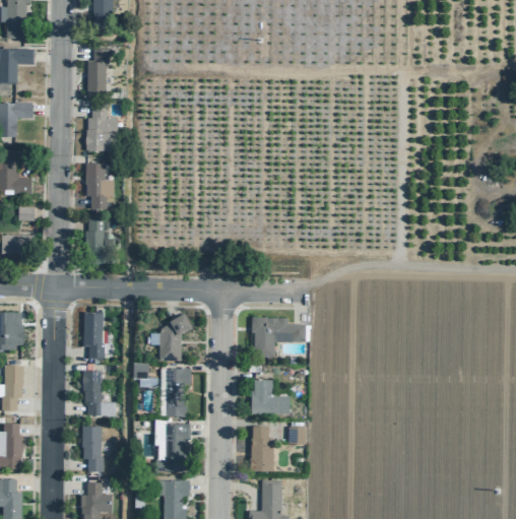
[(6,0),(6,38),(25,39),(26,3),(31,3),(31,0),(6,0)]
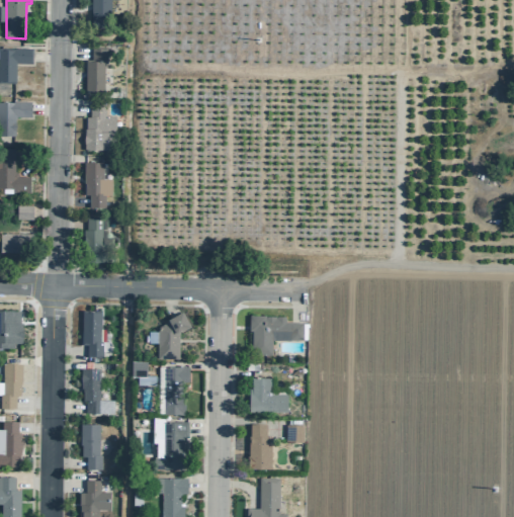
[(92,0),(92,23),(112,24),(112,0),(92,0)]
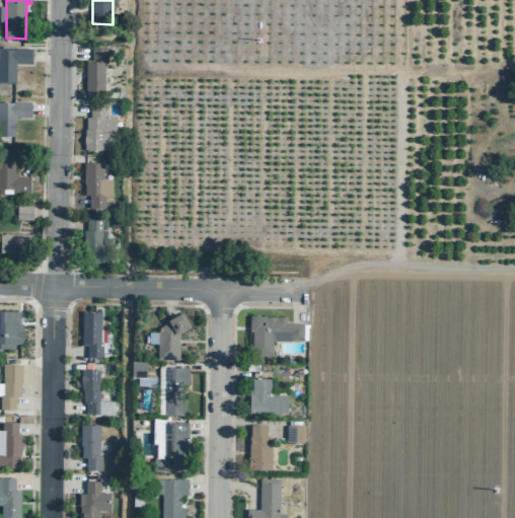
[(34,49),(0,49),(0,84),(17,84),(18,64),(34,64),(34,49)]
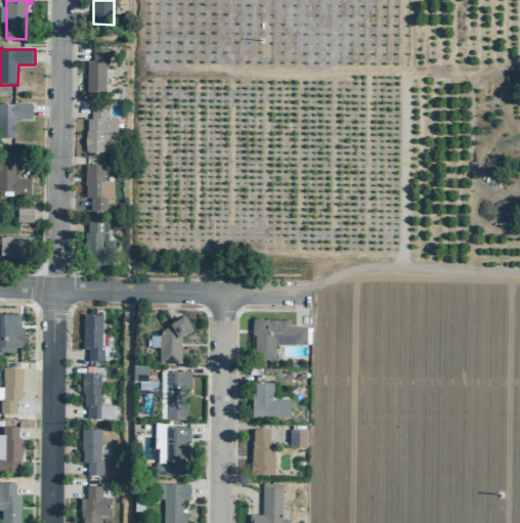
[(107,50),(107,93),(87,93),(87,60),(94,60),(94,50),(107,50)]
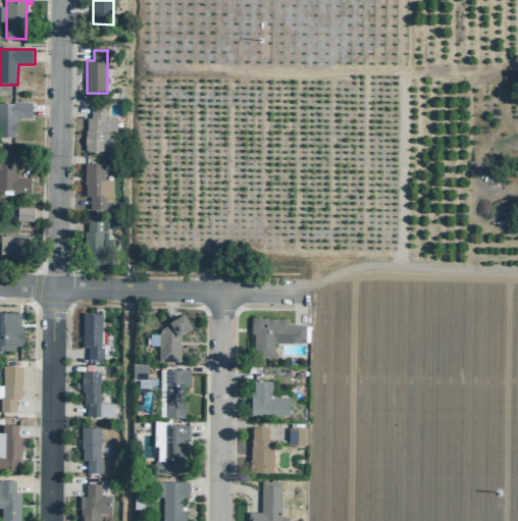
[(0,103),(33,103),(33,118),(17,118),(17,137),(15,137),(15,148),(0,148),(0,103)]
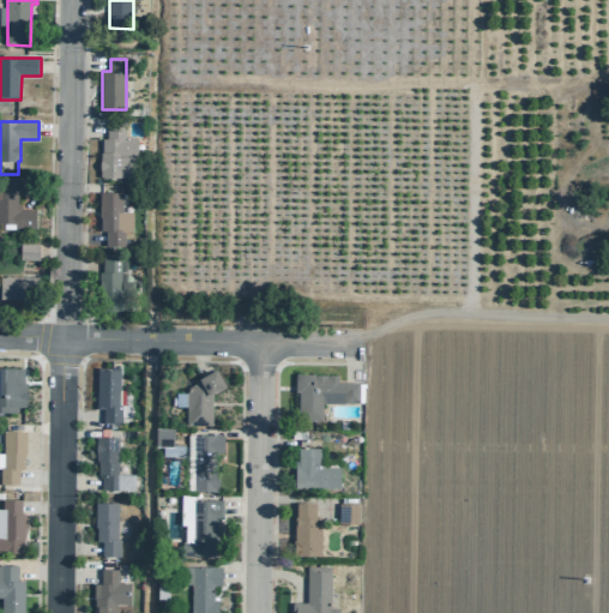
[(126,125),(126,138),(138,138),(138,178),(102,176),(102,139),(108,139),(109,124),(126,125)]
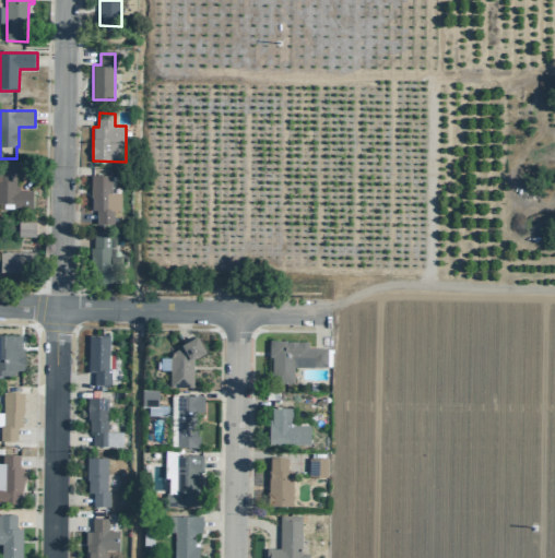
[(0,165),(18,166),(18,186),(19,186),(21,188),(21,191),(34,191),(34,208),(8,208),(8,202),(0,202),(0,165)]
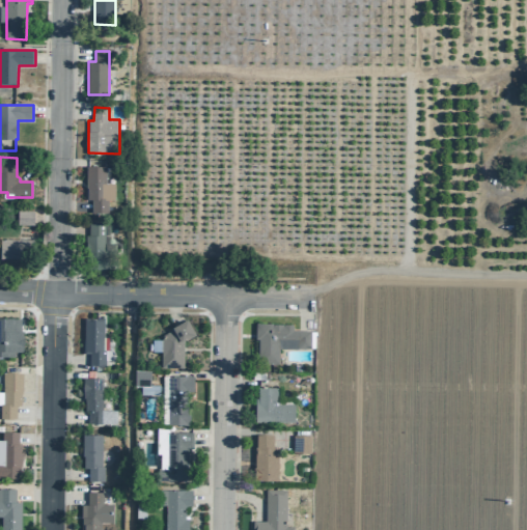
[(107,167),(88,166),(87,187),(88,187),(88,199),(92,199),(92,213),(109,213),(109,199),(115,199),(115,184),(106,184),(107,167)]
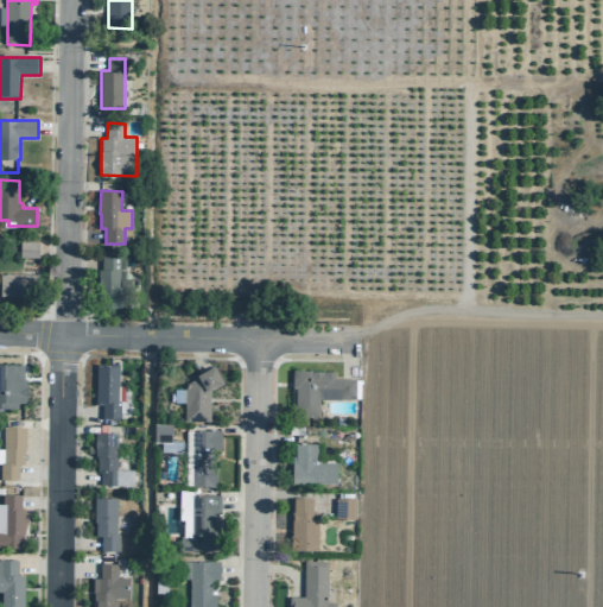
[(23,241),(23,258),(40,258),(40,241),(23,241)]
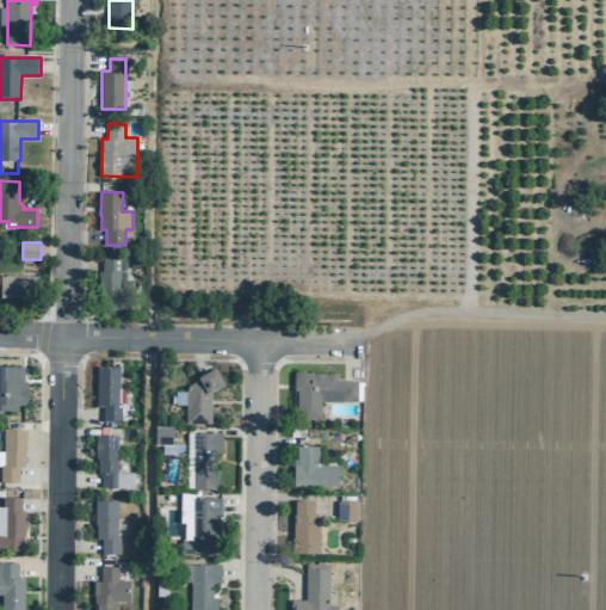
[(105,256),(105,270),(97,271),(97,290),(116,290),(117,307),(137,306),(137,278),(129,278),(129,256),(105,256)]
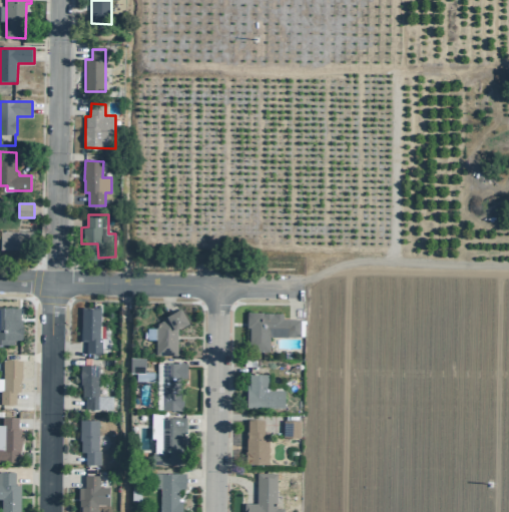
[(2,232),(1,249),(22,250),(22,248),(33,249),(33,233),(2,232)]
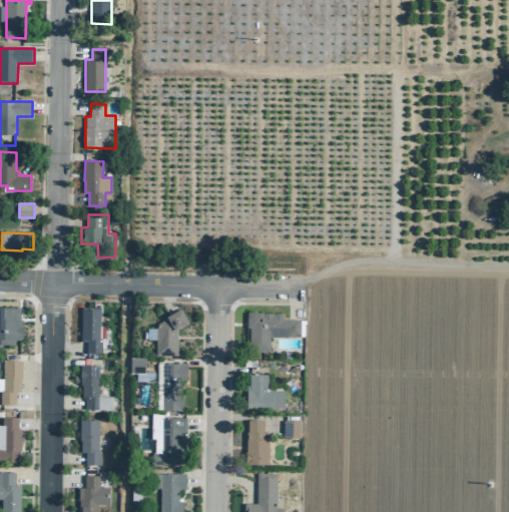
[(0,345),(22,345),(22,308),(0,307),(0,345)]
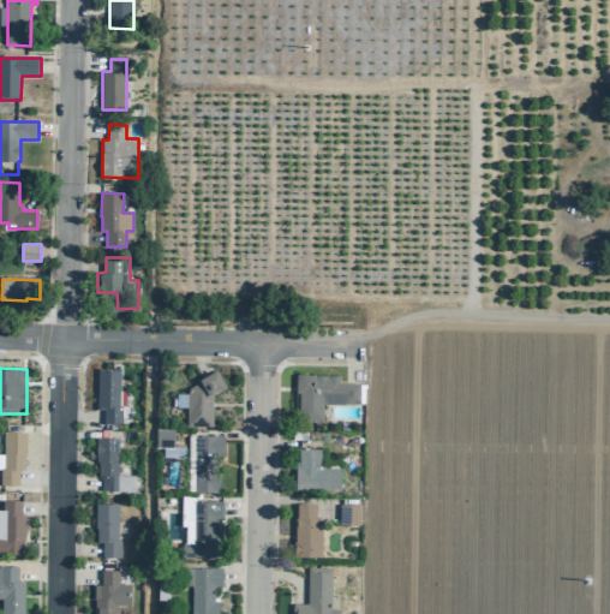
[(121,369),(100,369),(99,409),(105,409),(105,424),(124,424),(124,405),(121,405),(121,369)]
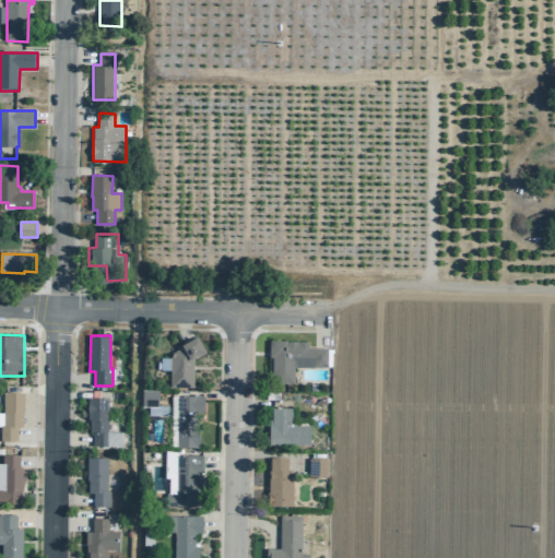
[(207,351),(198,335),(182,344),(184,346),(172,353),(172,388),(195,388),(195,357),(207,351)]
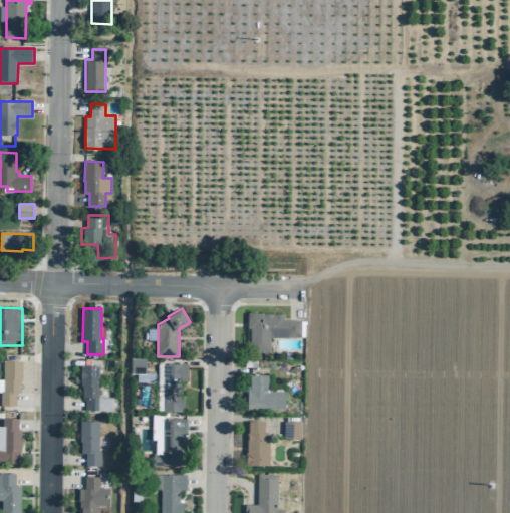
[(302,320),(284,320),(284,313),(248,313),(248,328),(252,328),(251,352),(270,352),(270,336),(302,337),(302,320)]
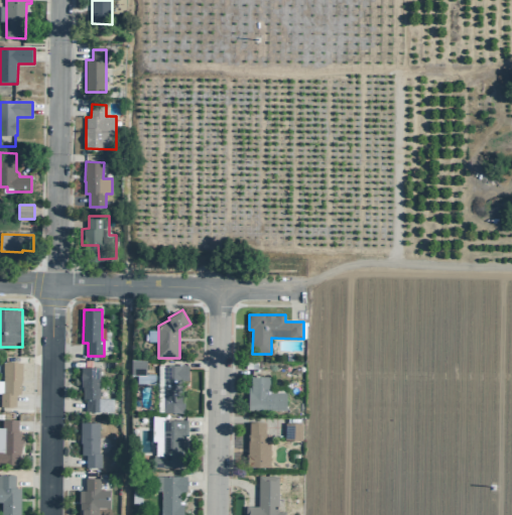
[(132,360),(132,375),(147,375),(147,360),(132,360)]
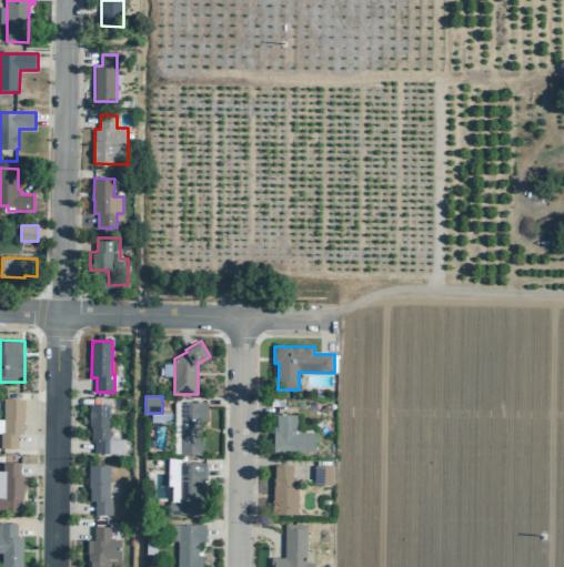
[(6,400),(4,433),(2,433),(2,448),(19,448),(19,435),(24,435),(26,400),(6,400)]
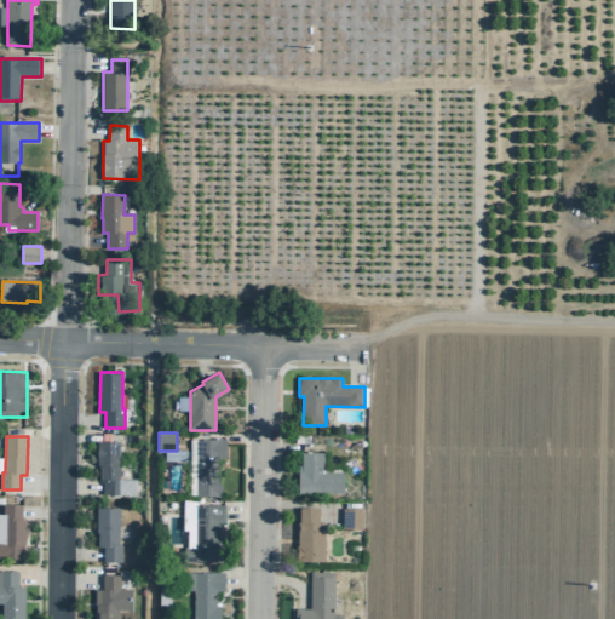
[(228,440),(199,440),(197,496),(222,496),(222,458),(228,458),(228,440)]
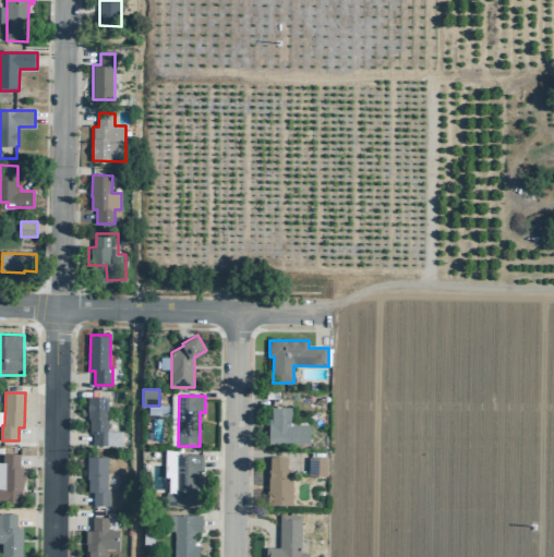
[(110,397),(89,397),(88,419),(92,419),(92,432),(95,432),(95,445),(123,446),(124,431),(109,431),(110,397)]
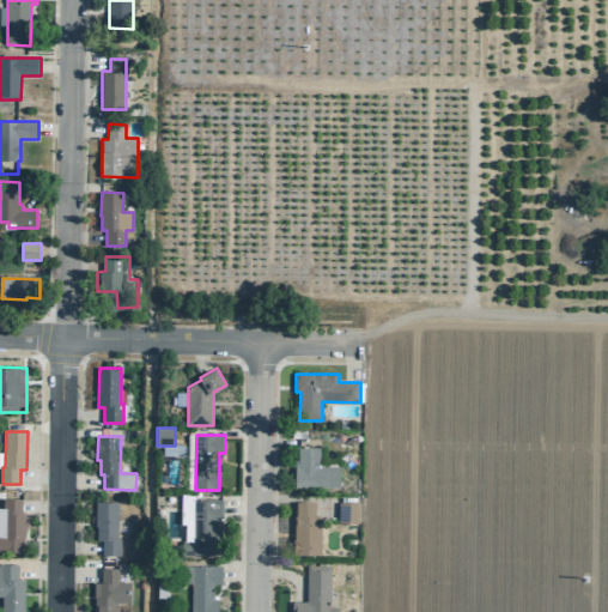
[(341,488),(296,488),(297,447),(322,448),(322,466),(341,466),(341,488)]
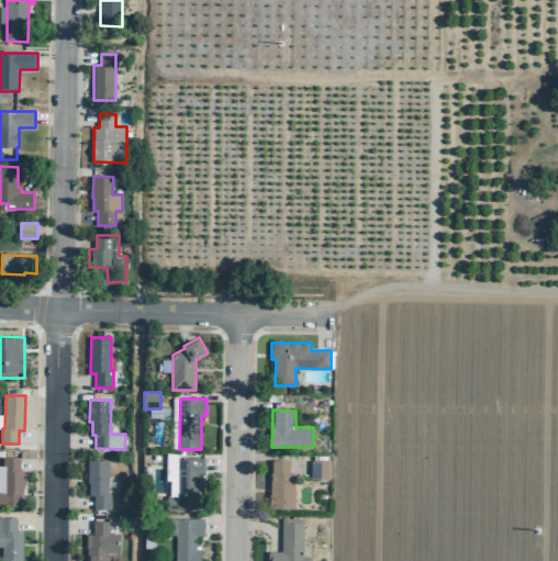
[(22,507),(0,506),(0,467),(4,467),(4,458),(22,458),(21,471),(25,471),(25,494),(22,494),(22,507)]
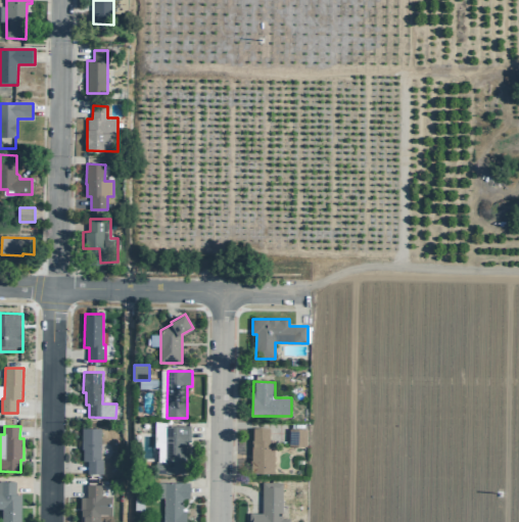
[(191,426),(164,426),(164,461),(144,461),(144,474),(187,474),(188,441),(191,441),(191,426)]
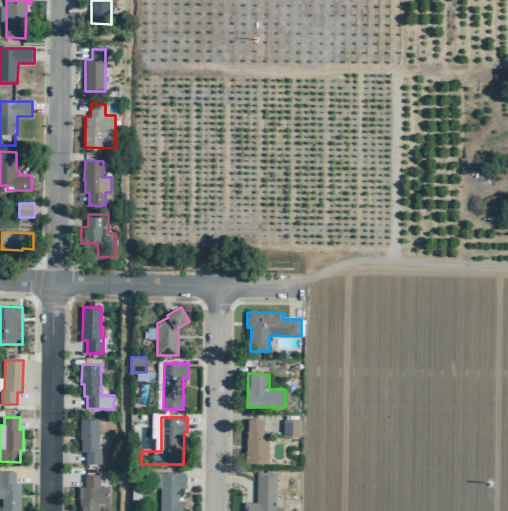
[(99,419),(81,419),(81,440),(82,440),(82,451),(86,451),(86,464),(101,464),(101,450),(99,450),(99,419)]
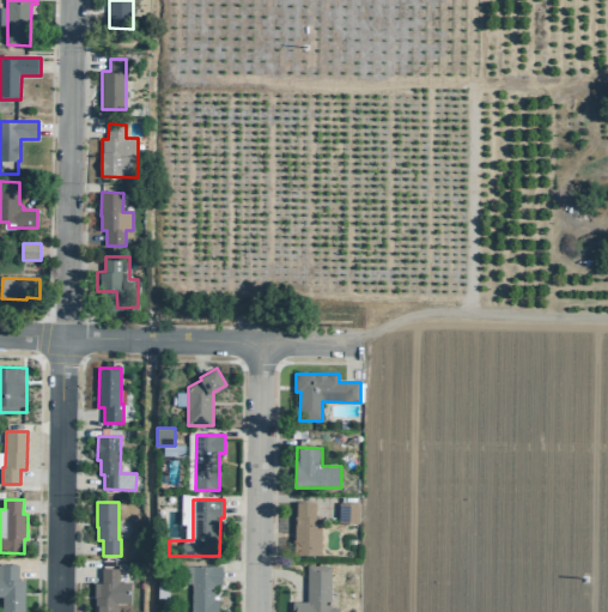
[(322,555),(295,555),(296,516),(298,516),(298,502),(316,502),(316,516),(323,517),(322,555)]
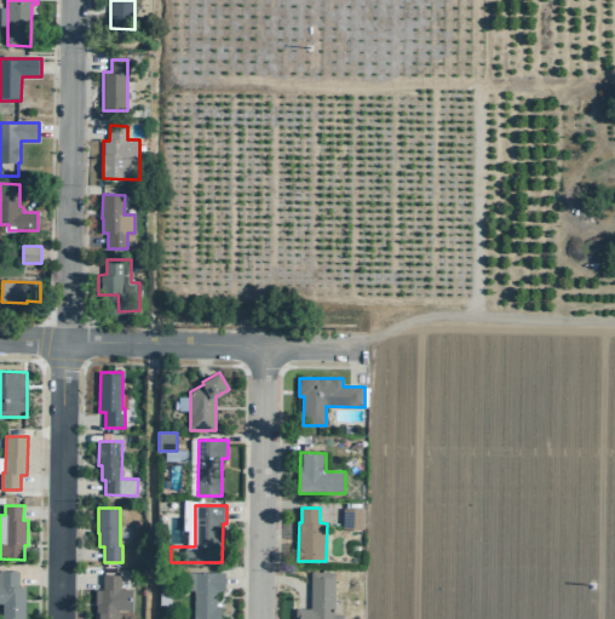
[(344,509),(343,528),(365,529),(365,509),(344,509)]
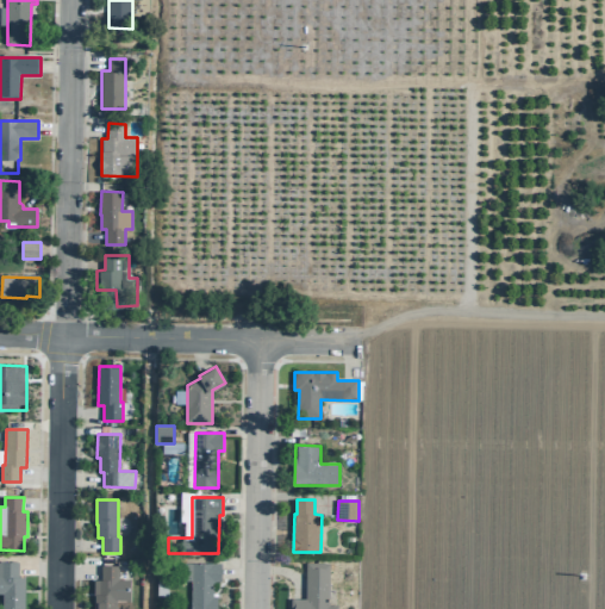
[(25,608),(25,578),(19,578),(19,564),(0,563),(0,595),(2,596),(2,608),(25,608)]
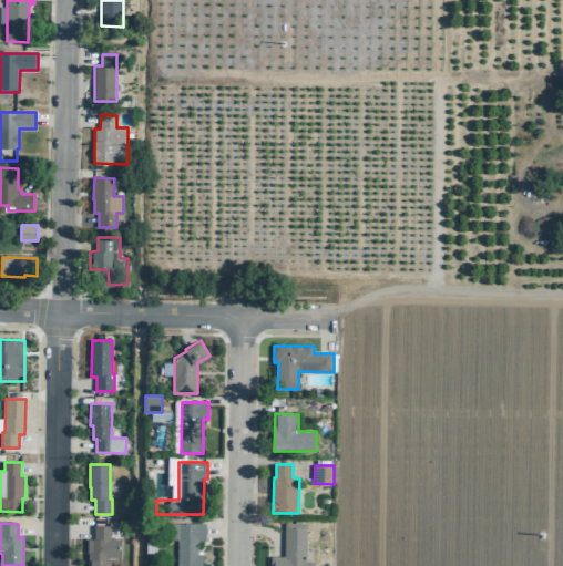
[(206,523),(170,523),(169,539),(178,539),(178,565),(202,565),(203,554),(200,554),(200,539),(206,539),(206,523)]
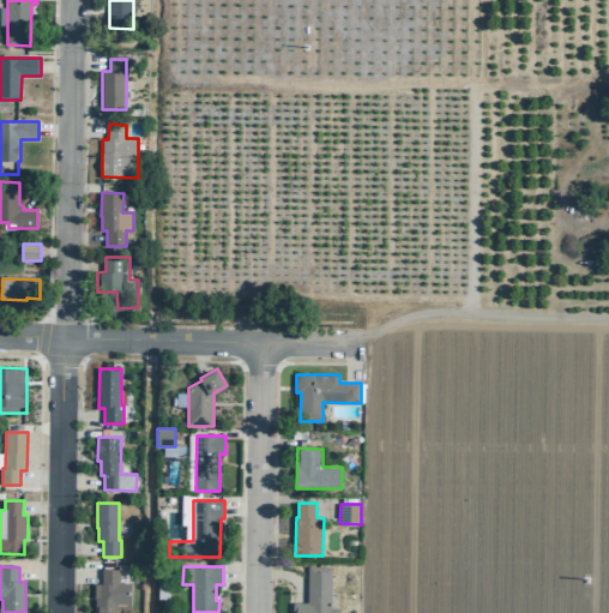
[(333,566),(332,608),(342,608),(342,612),(294,612),(294,602),(308,602),(308,566),(333,566)]
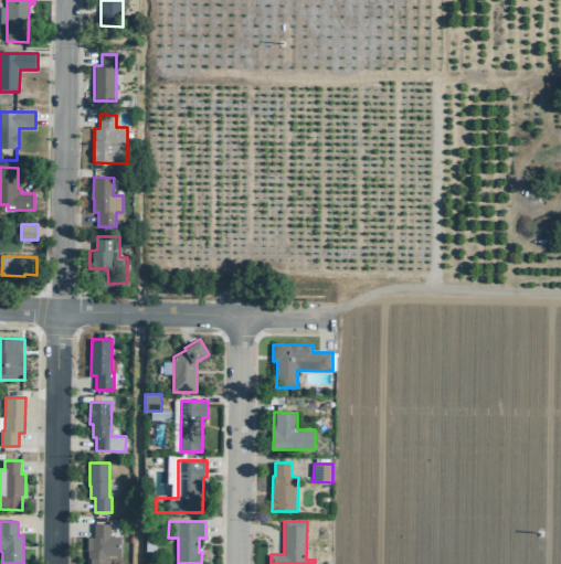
[(122,556),(122,536),(110,536),(110,524),(95,523),(95,538),(88,538),(87,563),(108,563),(109,556),(122,556)]
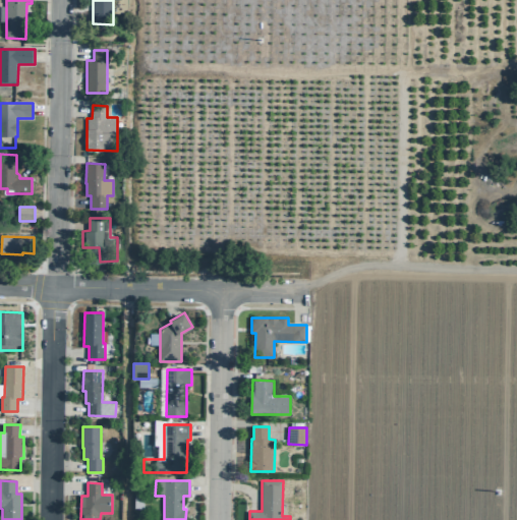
[(135,496),(135,508),(145,508),(145,496),(135,496)]
